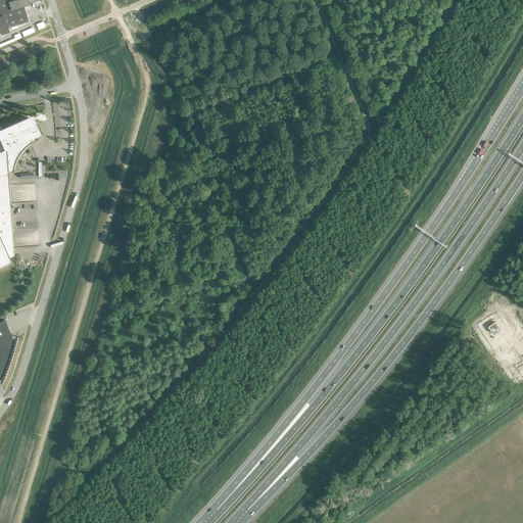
[(0,0),(0,12),(11,9),(29,4),(28,0),(0,0)]
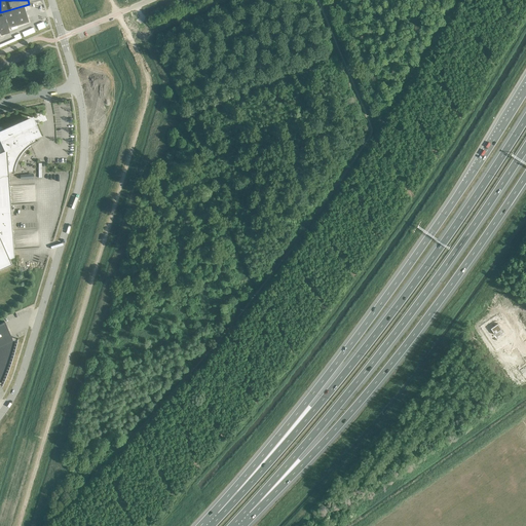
[(29,4),(11,9),(0,12),(0,31),(1,34),(8,32),(7,29),(29,22),(24,6),(29,4)]
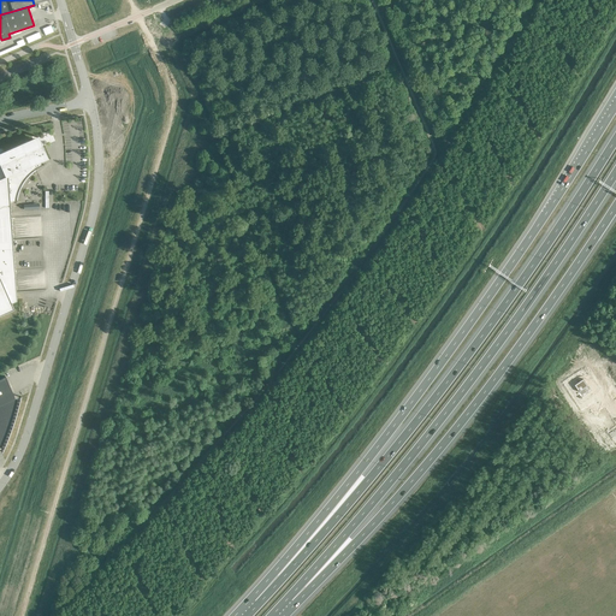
[(39,169),(41,166),(42,166),(41,163),(48,159),(43,147),(37,149),(33,138),(4,152),(3,149),(3,148),(5,147),(0,147),(0,314),(13,309),(11,303),(17,301),(10,201),(16,201),(17,195),(18,194),(19,189),(21,188),(23,184),(23,183),(27,178),(30,173),(31,173),(35,170),(37,169),(39,169)]
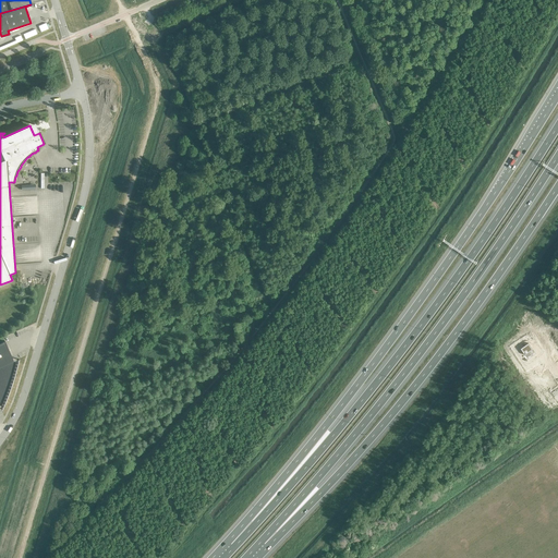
[(13,361),(4,341),(0,342),(0,379),(12,385),(12,384),(12,383),(13,381),(13,379),(14,378),(14,376),(14,375),(15,373),(15,372),(16,370),(17,366),(17,365),(17,363),(13,361)]
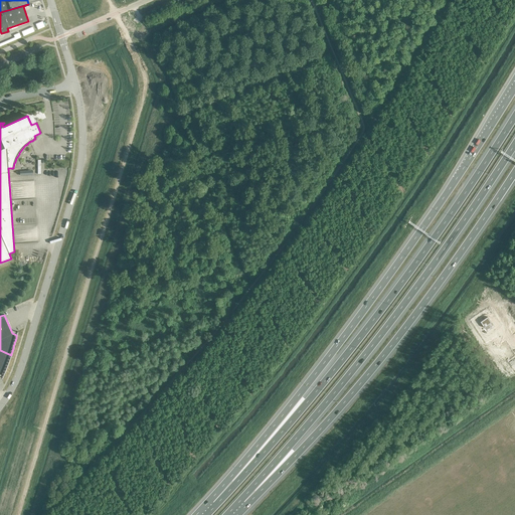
[(488,317),(481,322),(485,328),(492,323),(488,317)]
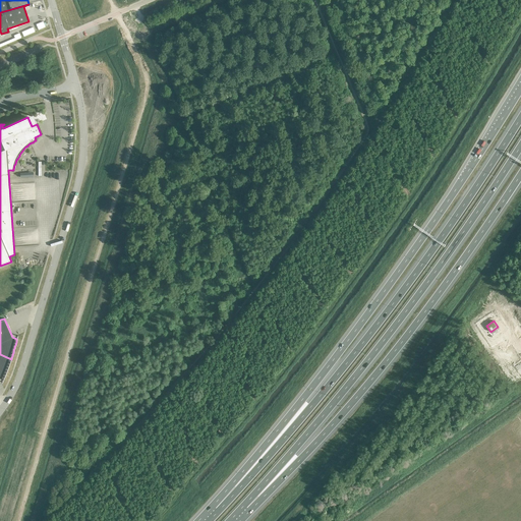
[(11,359),(0,354),(0,378),(3,380),(4,377),(4,375),(5,373),(6,373),(6,371),(7,370),(7,368),(8,367),(8,365),(9,364),(9,362),(10,361),(10,359),(11,359)]
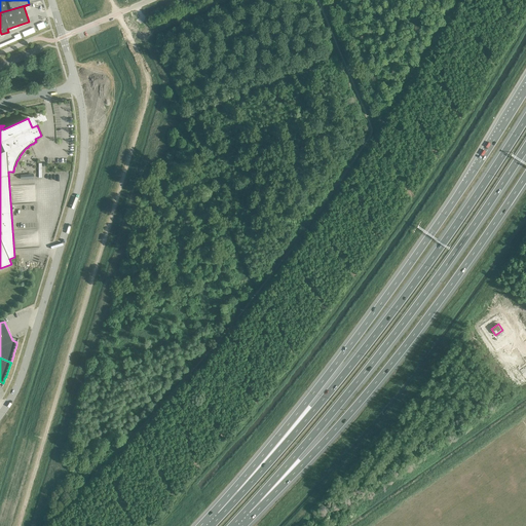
All buildings are outlined.
